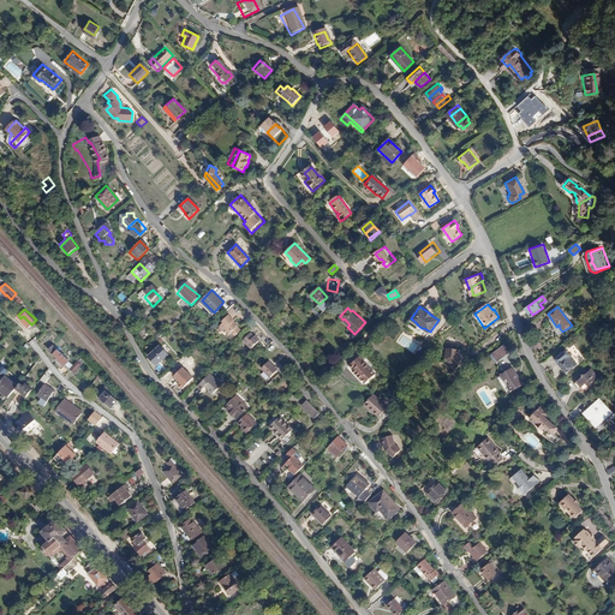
[(221,332),(233,320),(228,315),(222,321),(224,323),(220,327),(219,328),(219,329),(221,332)]
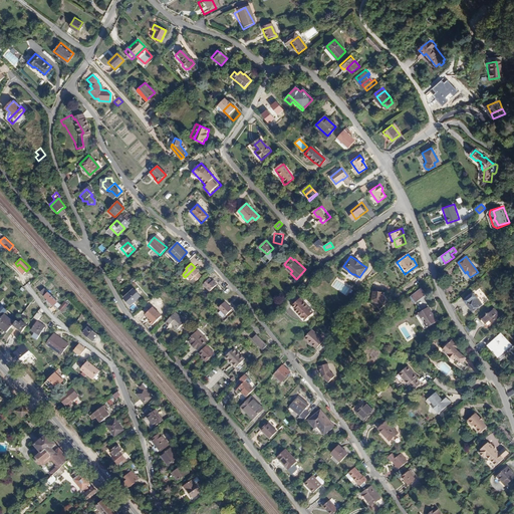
[(25,273),(26,271),(19,264),(17,266),(25,273)]
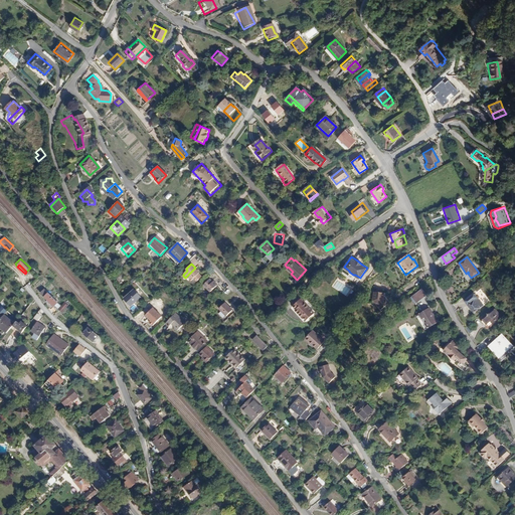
[(195,268),(185,278),(186,278),(187,277),(191,281),(194,278),(195,279),(199,275),(198,273),(195,270),(196,269),(195,268)]
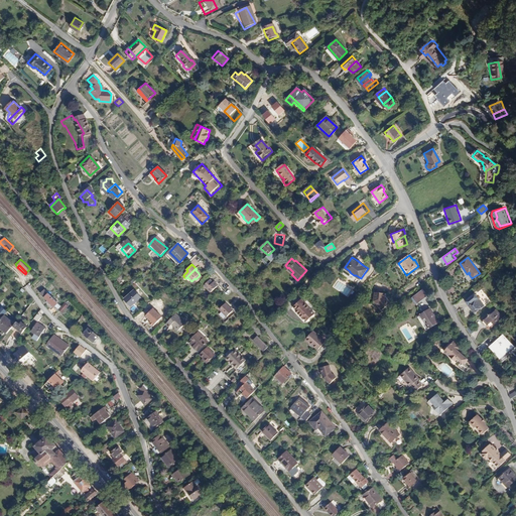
[(213,284),(208,279),(202,285),(211,294),(217,288),(216,287),(217,285),(214,283),(213,284)]
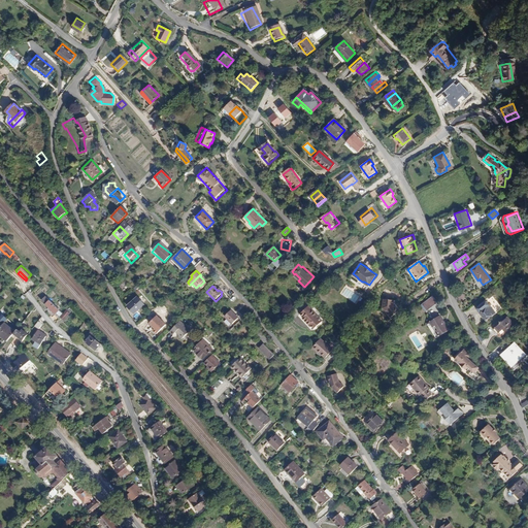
[(351,291),(347,296),(356,303),(360,297),(351,291)]
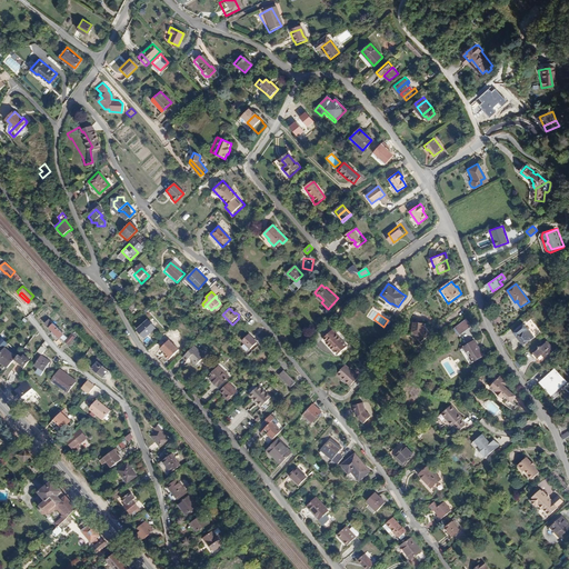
[(55,323),(49,319),(46,323),(60,337),(59,338),(63,342),(69,337),(57,326),(55,323)]
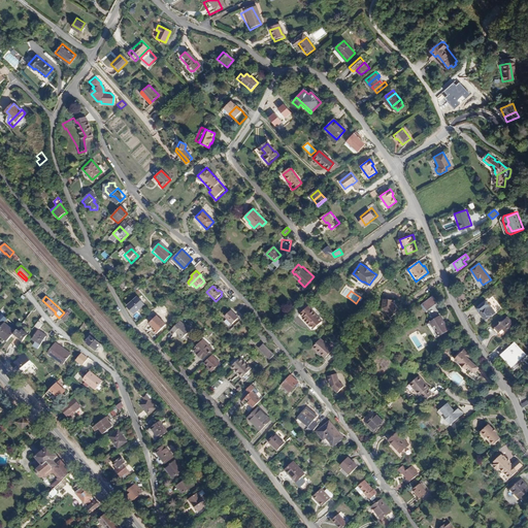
[(420,304),(425,311),(437,302),(432,296),(420,304)]
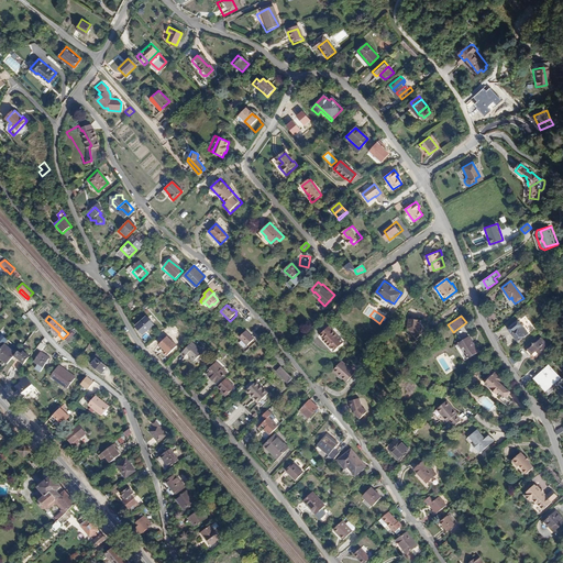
[(146,317),(136,326),(143,333),(153,324),(146,317)]
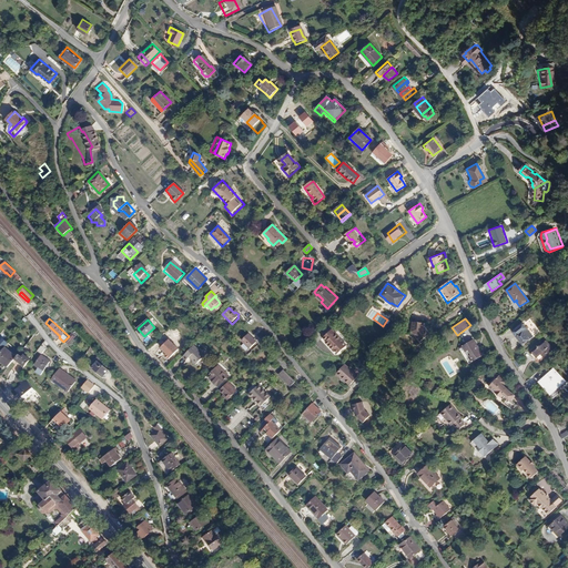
[(414,332),(419,340),(425,333),(428,331),(427,328),(426,328),(425,327),(425,323),(414,322),(413,324),(417,327),(414,332)]
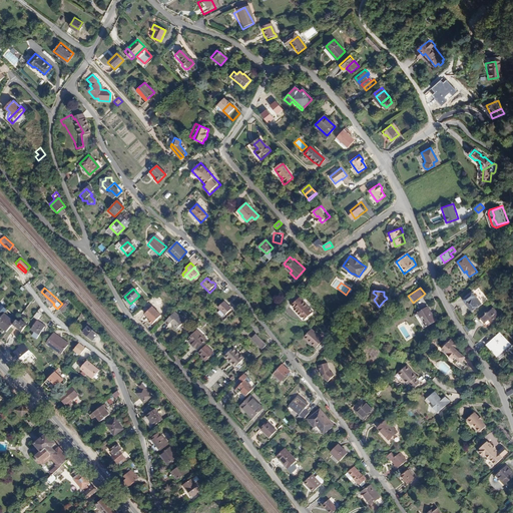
[(474,293),(465,300),(468,303),(474,298),(480,305),(474,311),(475,311),(483,304),(474,293)]
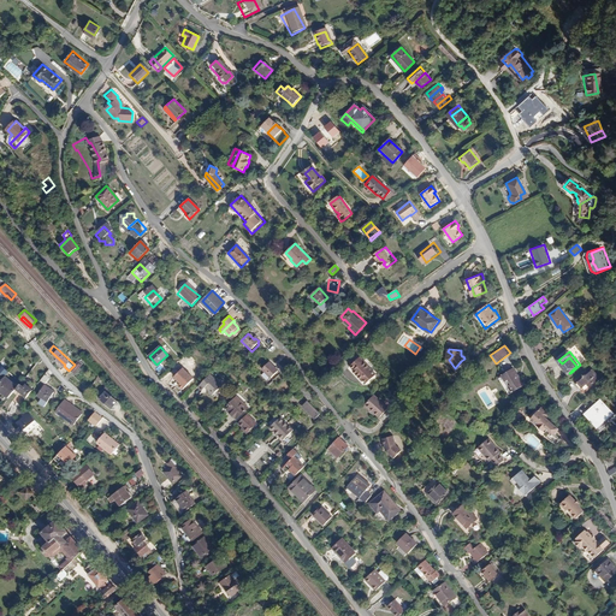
[(377,374),(360,356),(350,365),(354,369),(353,369),(362,379),(362,378),(367,383),(377,374)]
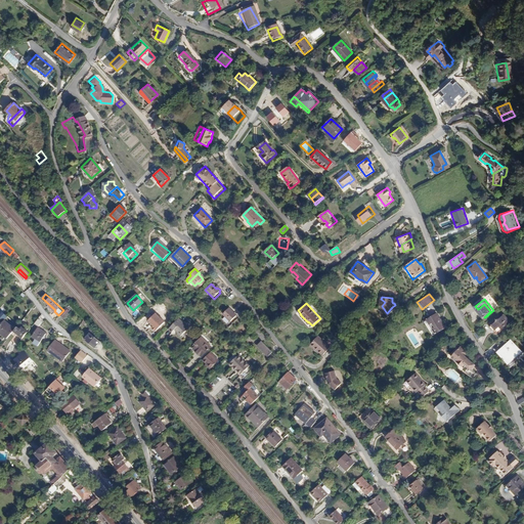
[(484,304),(478,309),(484,317),(490,311),(484,304)]
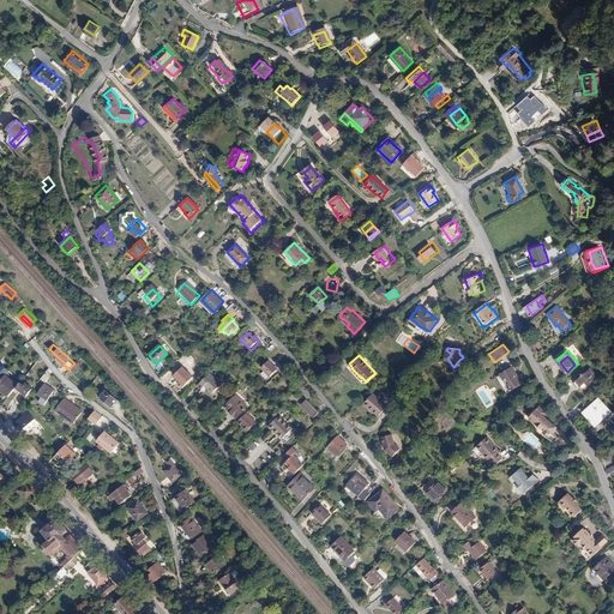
[(459,360),(453,367),(455,368),(465,360),(463,357),(459,360)]
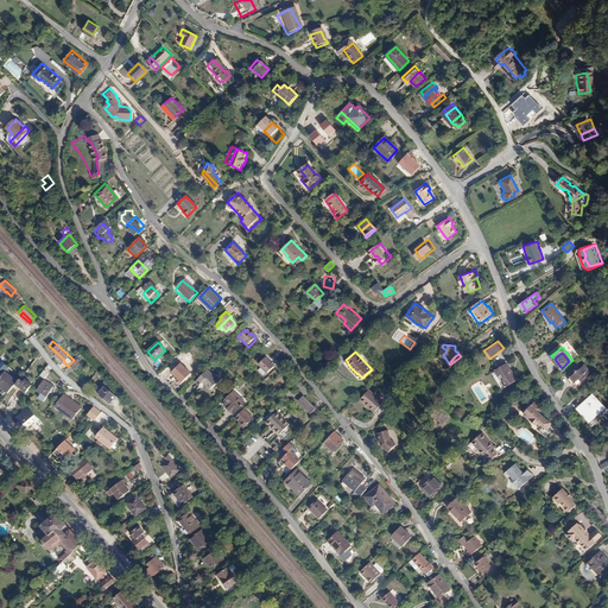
[(271,368),(263,360),(255,367),(265,375),(271,368)]
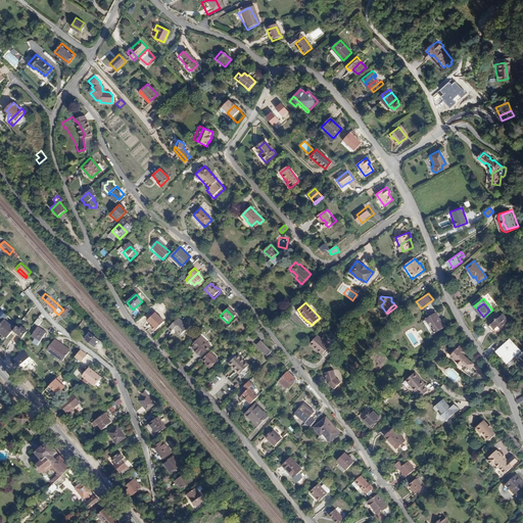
[(425,318),(434,333),(446,325),(437,311),(425,318)]
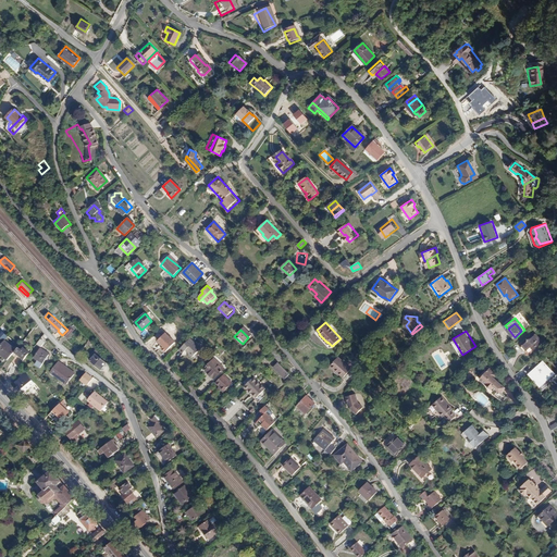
[(537,331),(525,342),(524,343),(529,347),(532,344),(535,346),(544,338),(537,331)]
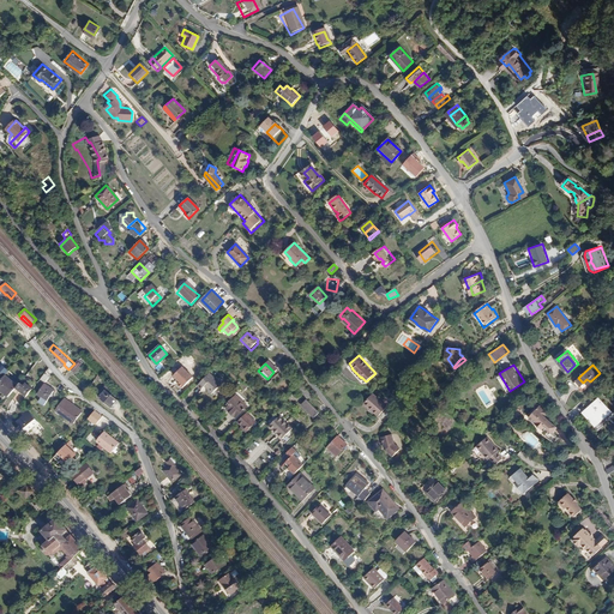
[(182,366),(172,375),(182,387),(193,377),(182,366)]
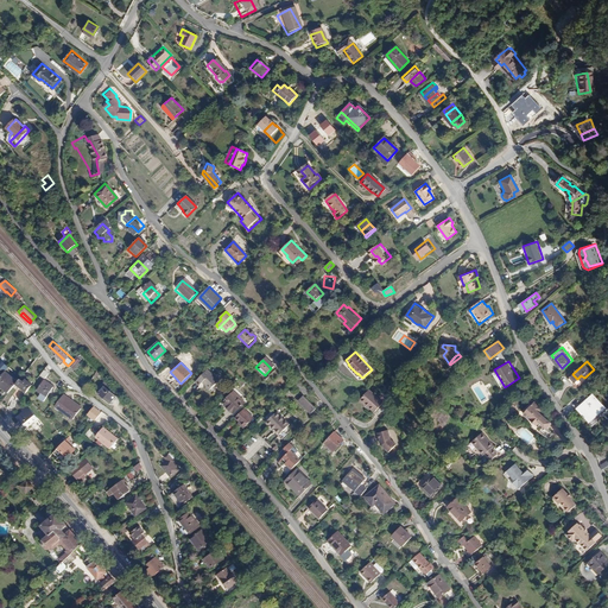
[(48,366),(40,373),(45,377),(51,369),(48,366)]
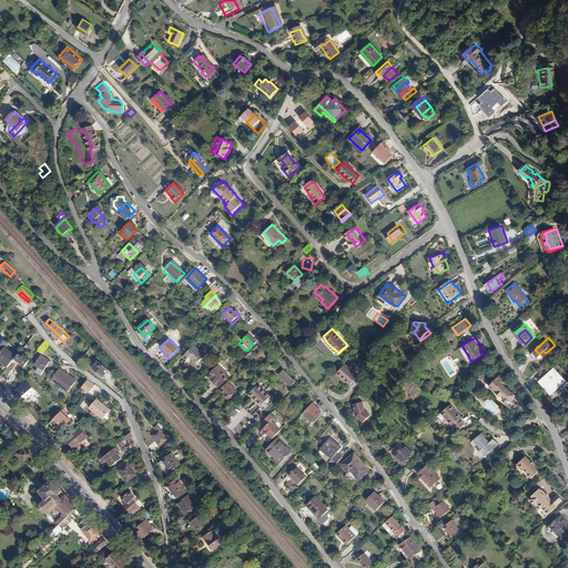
[(184,354),(188,357),(190,355),(193,359),(192,362),(194,364),(204,355),(193,344),(184,354)]
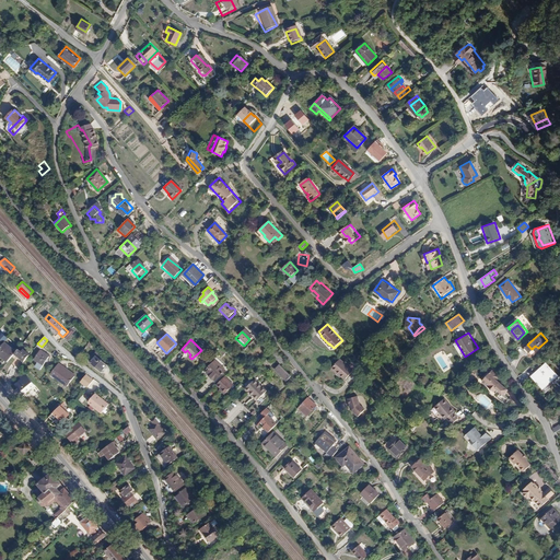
[(16,351),(4,341),(0,347),(0,354),(8,362),(12,357),(16,351)]
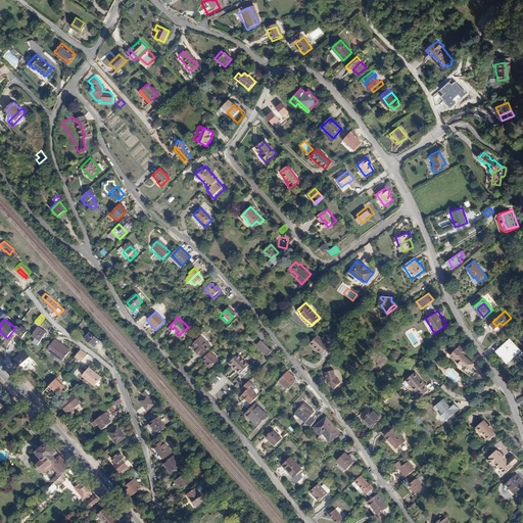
[(258,322),(254,326),(259,332),(264,328),(258,322)]
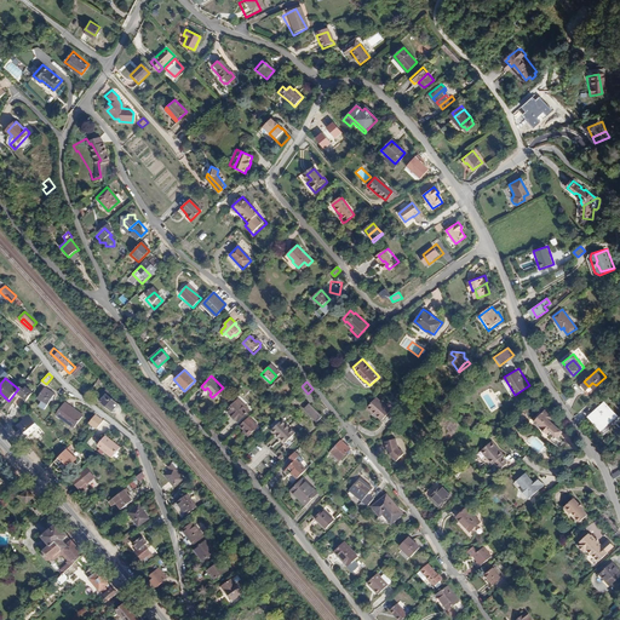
[(26,388),(22,385),(16,391),(27,400),(34,391),(27,385),(26,388)]
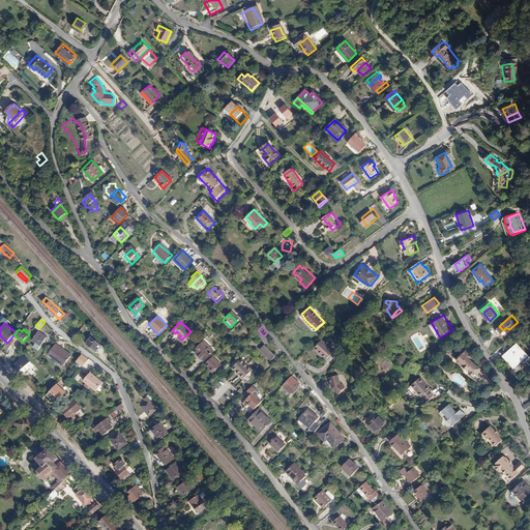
[(47,336),(38,330),(32,337),(35,341),(32,345),(37,349),(47,336)]
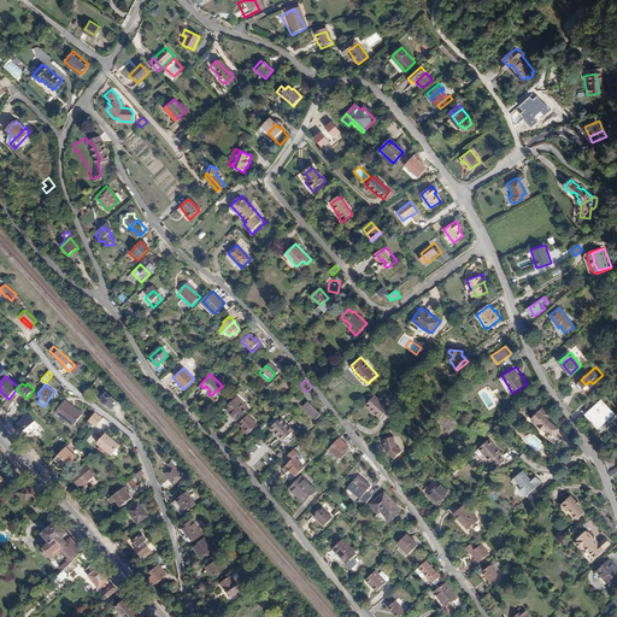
[(116,405),(104,395),(99,401),(110,412),(116,405)]
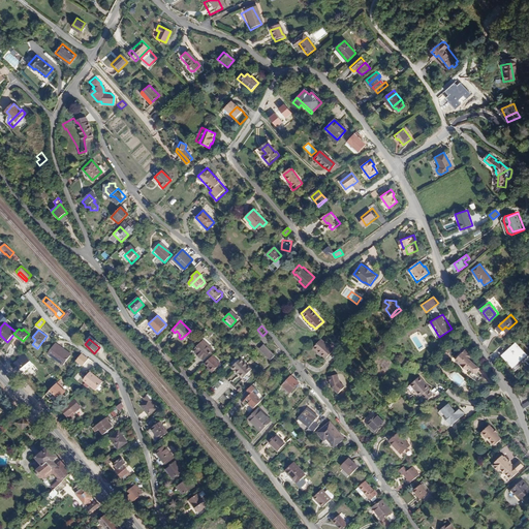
[(315,346),(319,350),(320,349),(323,352),(328,356),(334,349),(322,339),(315,346)]
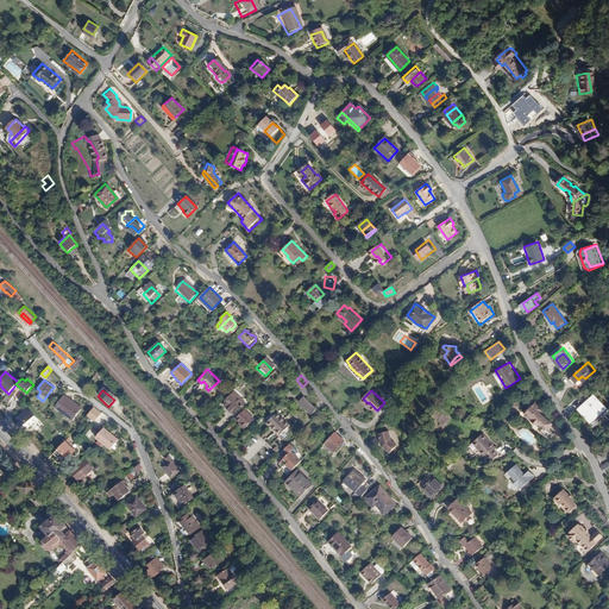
[(456,393),(450,391),(447,405),(454,405),(454,403),(465,405),(466,400),(456,397),(456,393)]
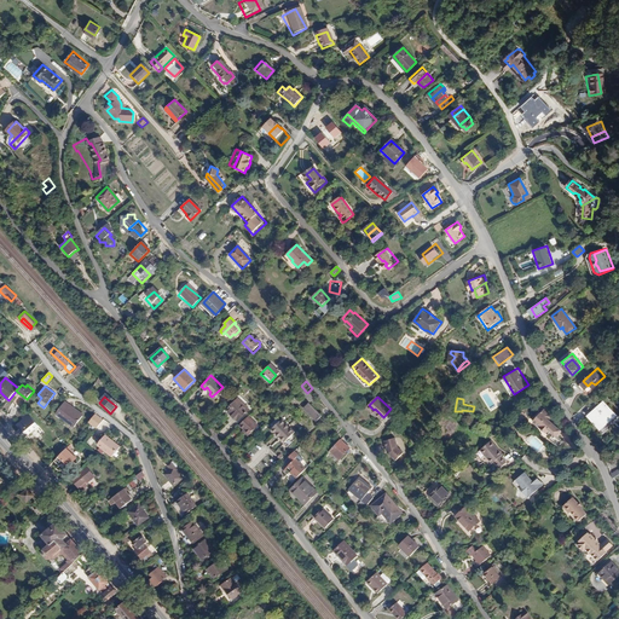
[(603,398),(595,406),(599,410),(593,416),(602,428),(618,415),(603,398)]
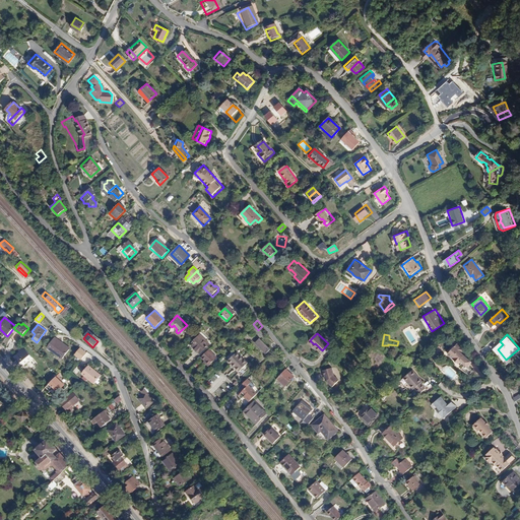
[(62,360),(68,350),(57,341),(58,340),(55,338),(47,347),(62,360)]
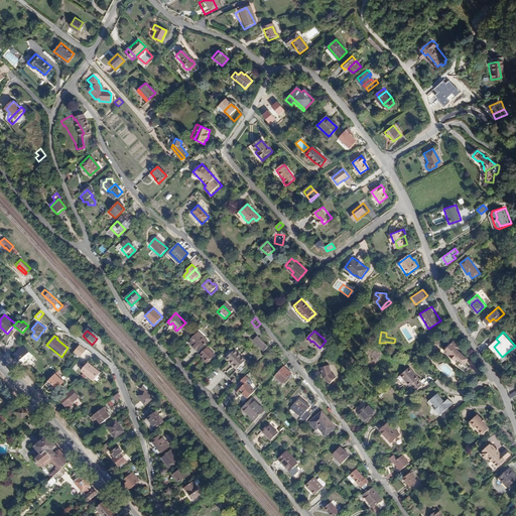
[(206,345),(196,336),(186,345),(197,354),(206,345)]
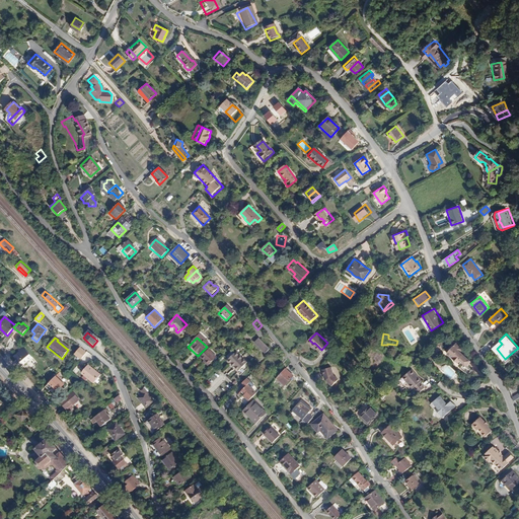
[(258,338),(253,343),(265,354),(270,349),(258,338)]
